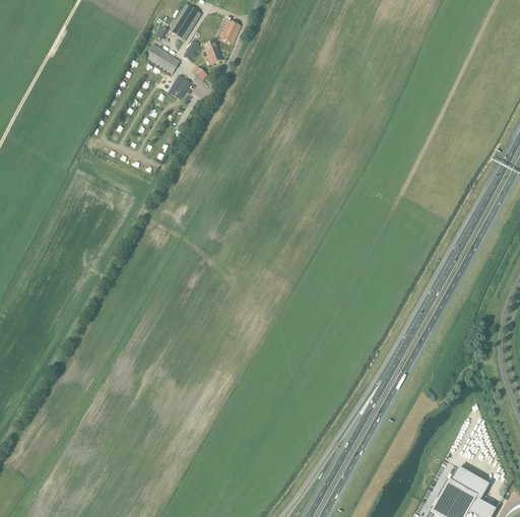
[(169,28),(172,31),(175,33),(178,35),(185,40),(190,30),(198,17),(201,12),(197,9),(192,6),(186,2),(185,3),(183,6),(182,8),(181,10),(179,13),(177,15),(177,16),(173,22),(172,23),(169,28)]
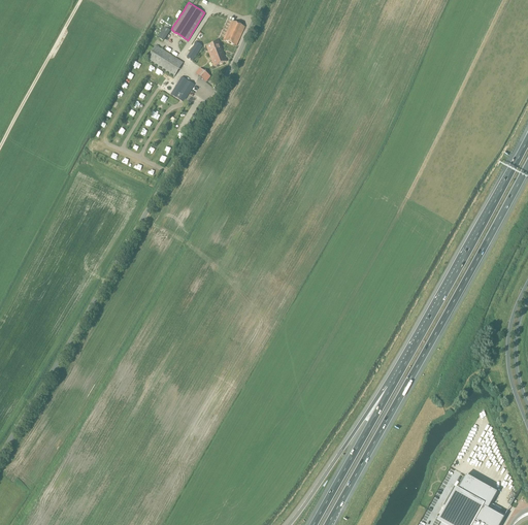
[(236,43),(245,25),(231,19),(223,37),(236,43)]
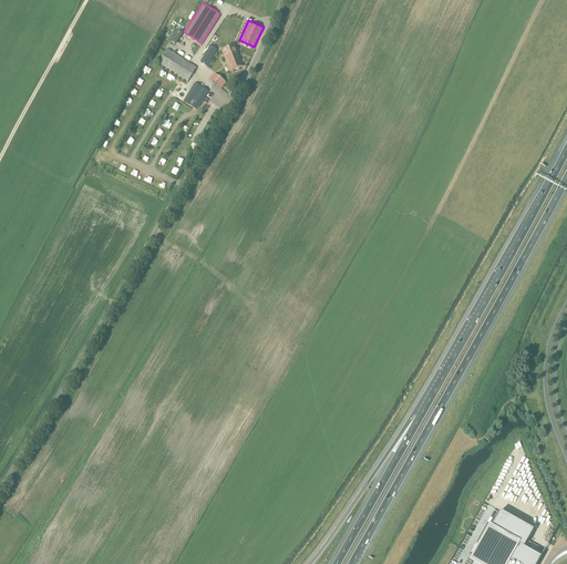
[(176,28),(169,39),(175,42),(182,31),(176,28)]
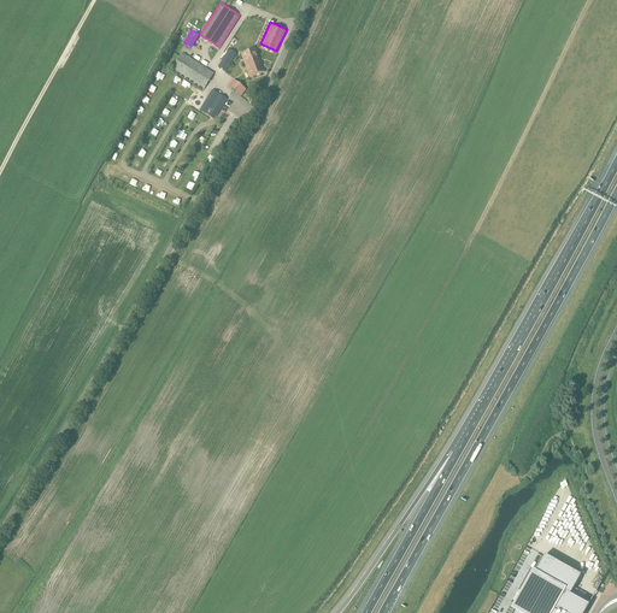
[(224,66),(236,51),(230,46),(218,62),(224,66)]
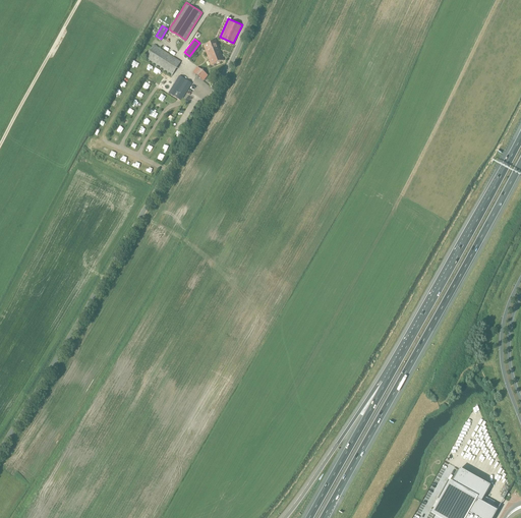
[(211,63),(223,58),(216,39),(204,44),(211,63)]
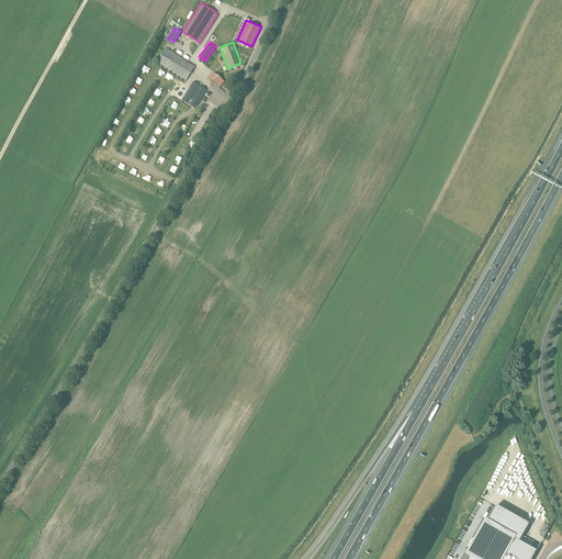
[(161,51),(156,60),(173,71),(176,74),(177,74),(186,79),(195,64),(193,63),(178,53),(175,51),(169,47),(166,45),(164,47),(161,51)]
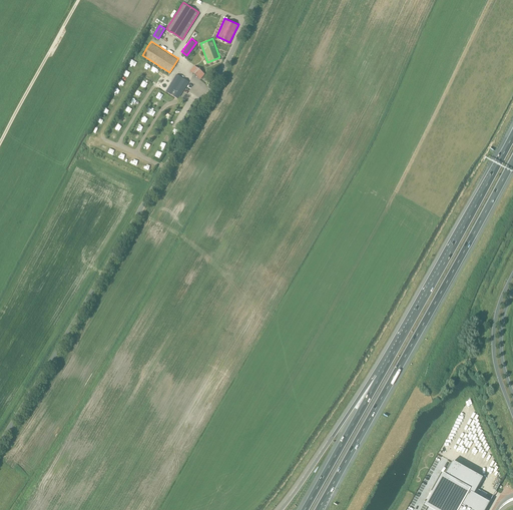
[(196,65),(192,71),(197,75),(202,70),(196,65)]
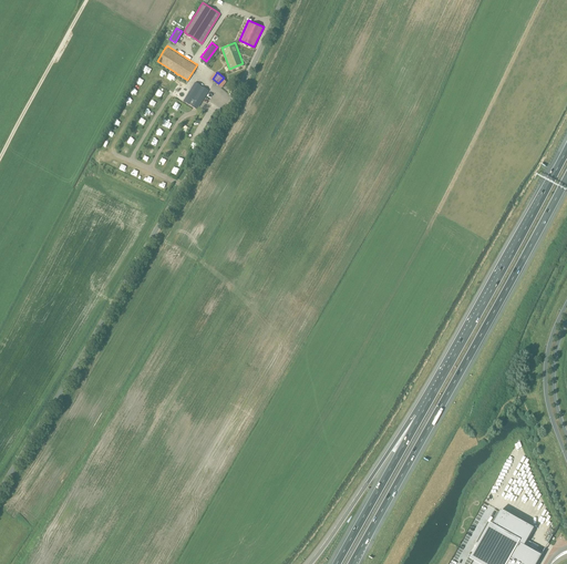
[(197,106),(208,89),(195,80),(184,99),(197,106)]
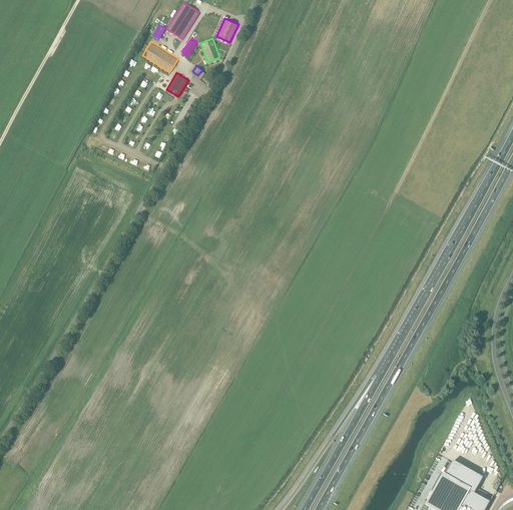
[(428,507),(425,509),(483,509),(489,501),(477,494),(480,489),(476,487),(482,476),(452,460),(426,506),(428,507)]
